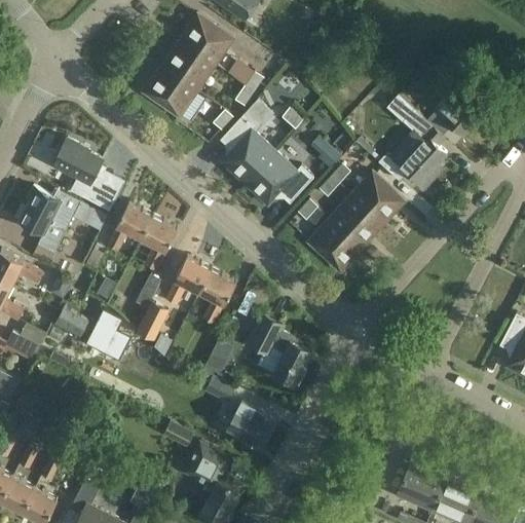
[(215,0),(245,21),(258,0),(215,0)]
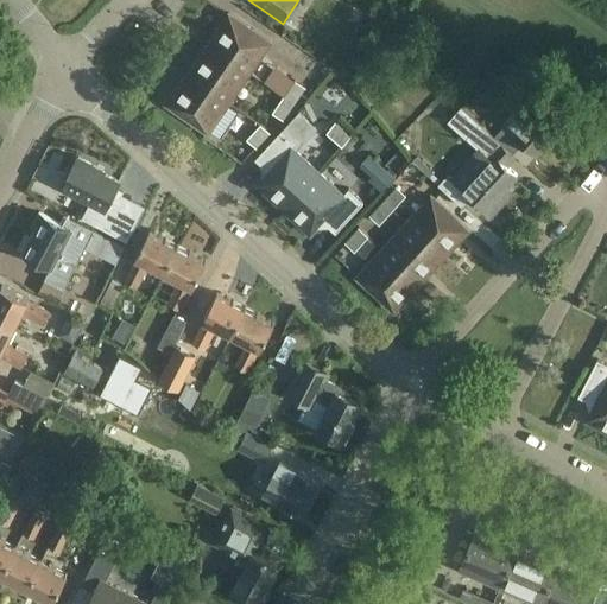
[(352,10),(345,21),(355,29),(364,18),(352,10)]
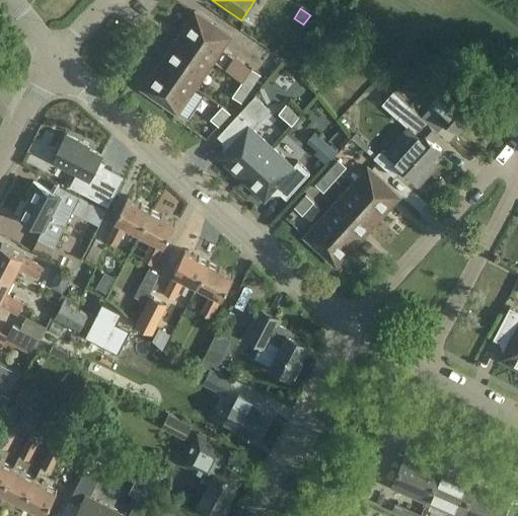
[(179,42),(212,64),(229,39),(195,14),(183,29),(187,31),(179,42)]
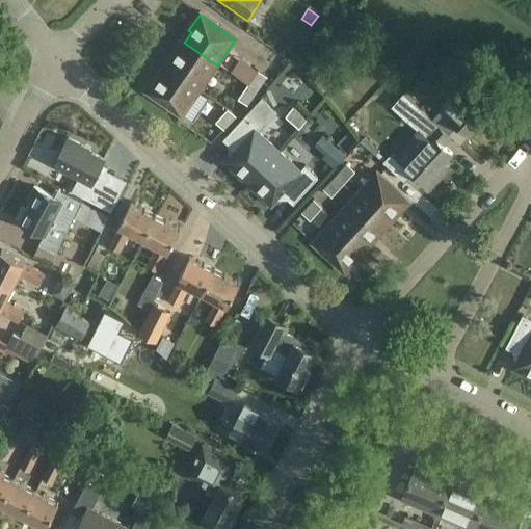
[(174,52),(163,68),(200,93),(217,65),(184,43),(176,54),(174,52)]
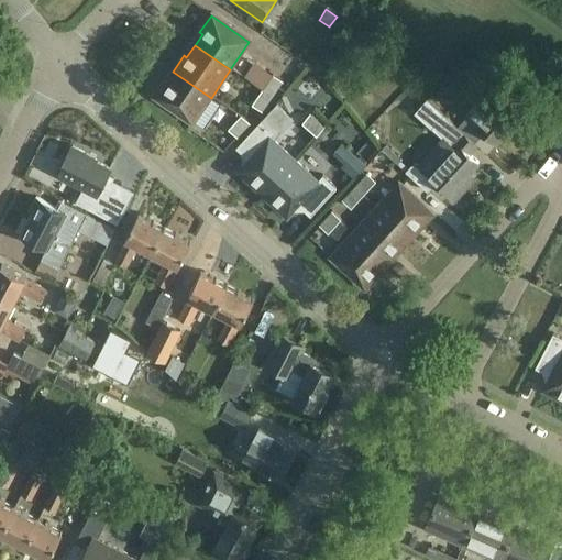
[(211,98),(173,72),(162,87),(164,89),(156,101),(191,125),(211,98)]
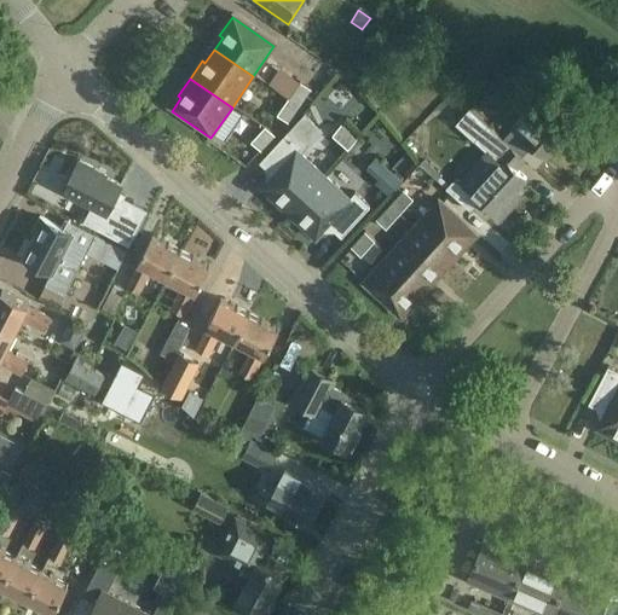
[(288,102),(299,109),(310,92),(299,85),(288,102)]
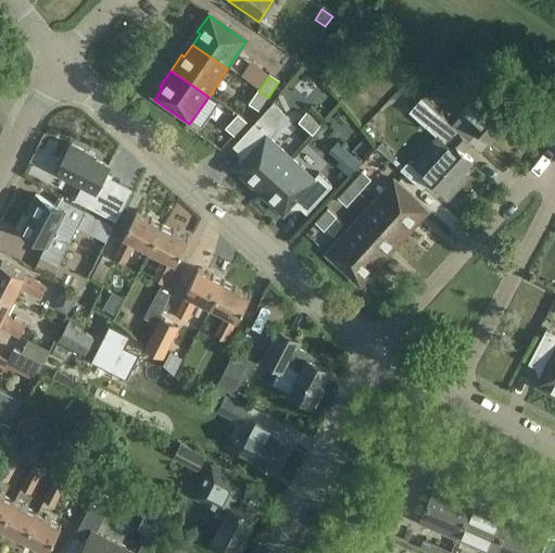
[(487,87),(472,103),(461,116),(463,120),(454,128),(468,142),(477,133),(490,145),(518,113),(497,93),(496,96),(487,87)]
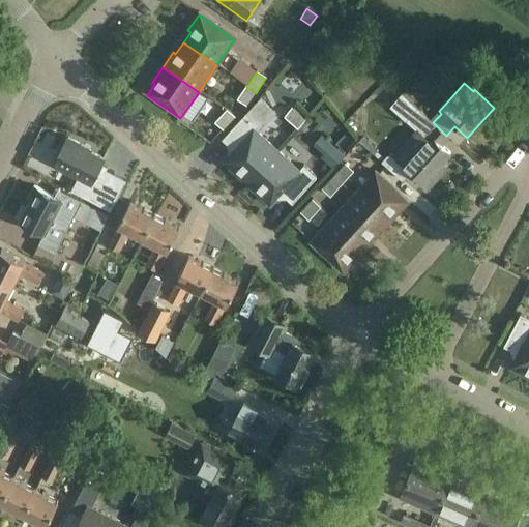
[(256,93),(246,87),(237,100),(245,107),(256,93)]
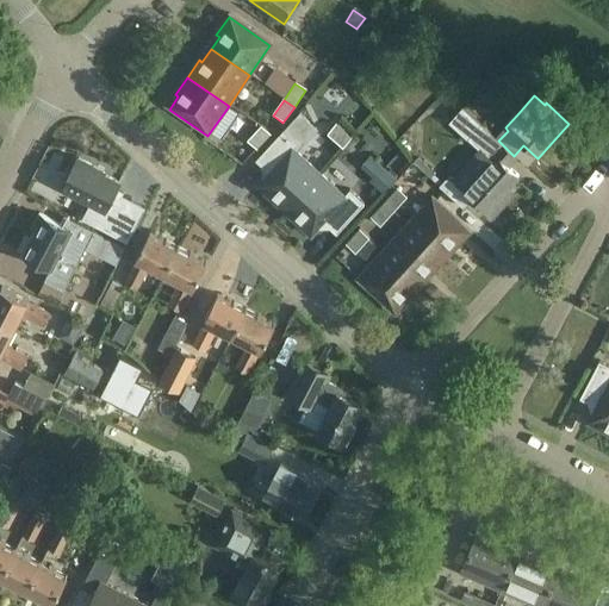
[(269,136),(260,127),(247,143),(256,151),(269,136)]
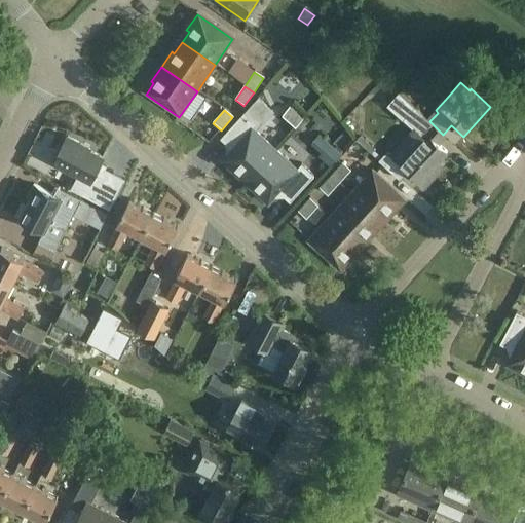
[(283,119),(296,131),(303,122),(290,110),(283,119)]
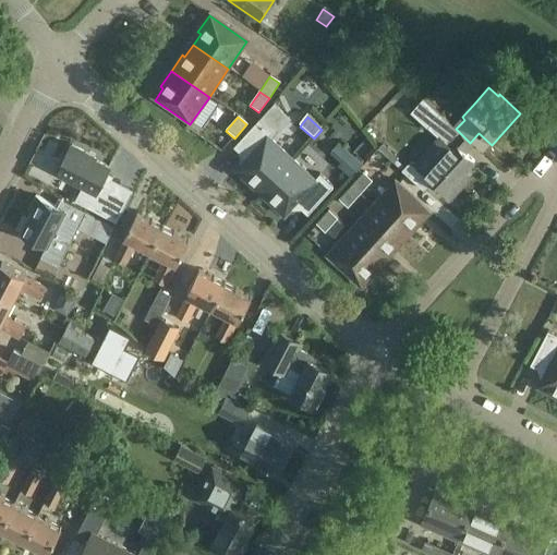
[(427,130),(436,139),(412,166),(445,195),(473,165),(464,156),(472,147),(439,117),(427,130)]
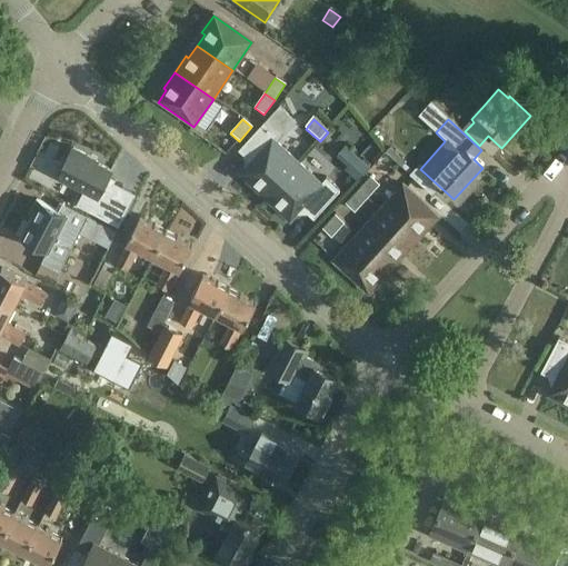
[(239,175),(265,198),(296,164),(272,142),(278,136),(265,123),(238,152),(250,164),(239,175)]
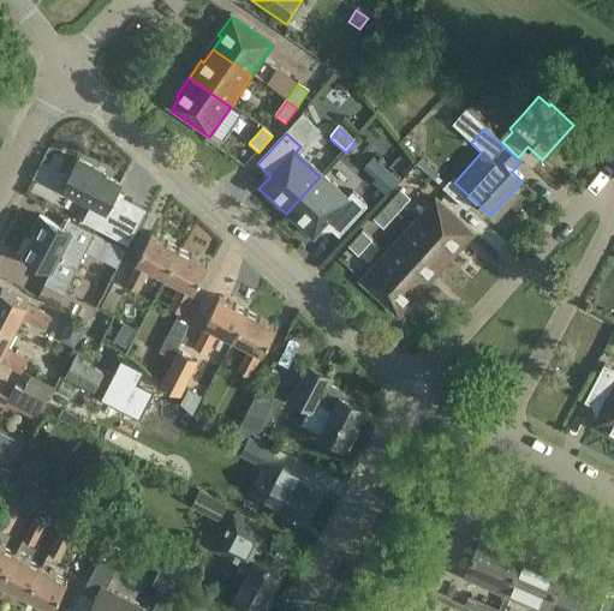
[(100,222),(113,229),(124,209),(112,202),(119,186),(96,174),(97,173),(78,162),(63,192),(105,214),(100,222)]
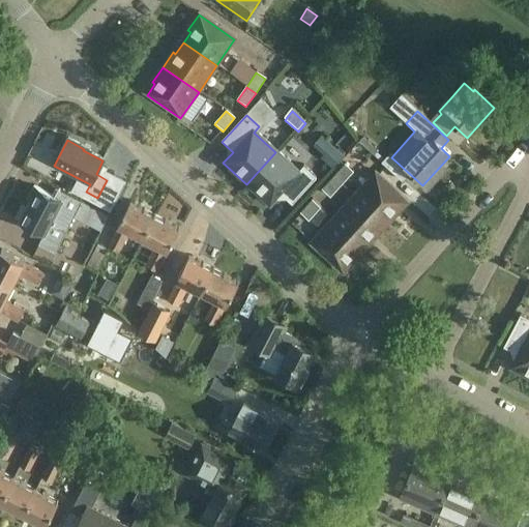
[(330,146),(319,158),(331,170),(343,157),(330,146)]
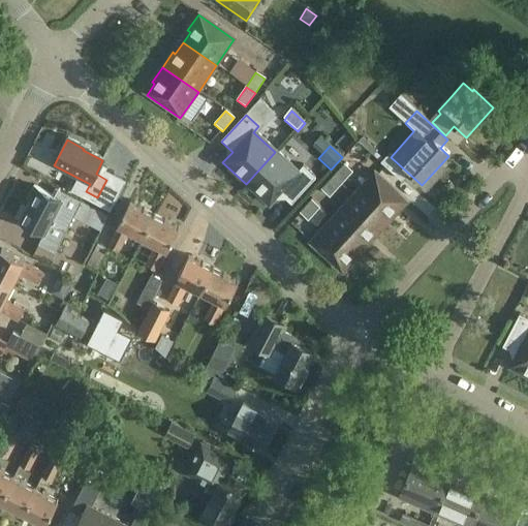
[(275,152),(246,184),(270,206),(279,195),(291,206),(315,179),(303,167),(298,173),(275,152)]
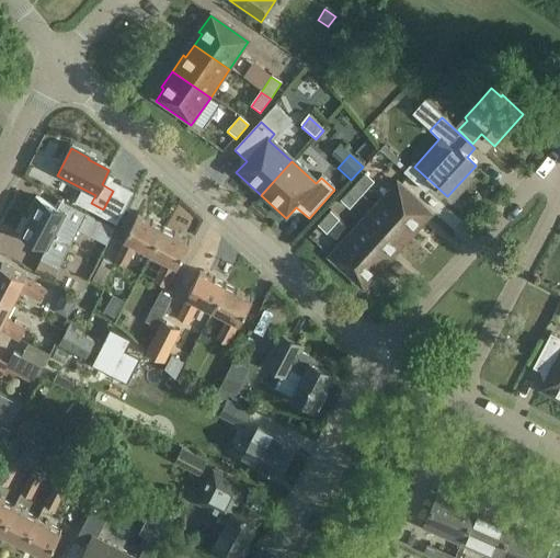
[(353,189),(361,196),(374,183),(365,175),(353,189)]
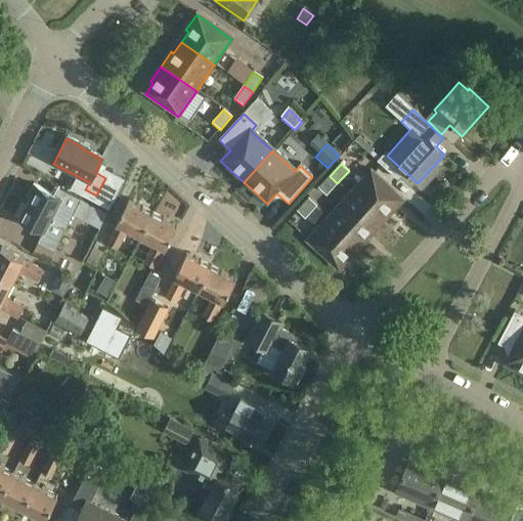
[(349,194),(381,224),(393,211),(391,209),(400,199),(371,172),(349,194)]
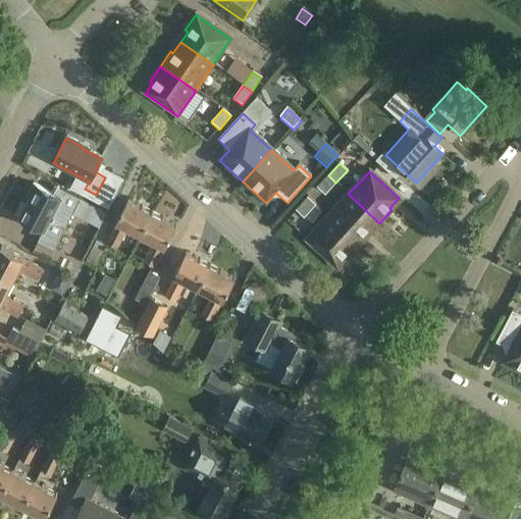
[(335,183),(328,175),(317,188),(324,195),(335,183)]
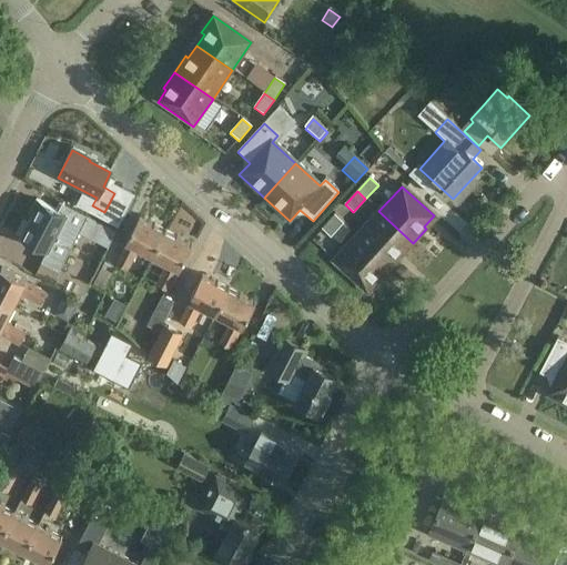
[(32,217),(20,240),(46,253),(40,263),(59,273),(71,248),(72,249),(79,234),(108,249),(115,233),(88,219),(69,210),(61,205),(57,213),(36,202),(29,214),(32,217)]
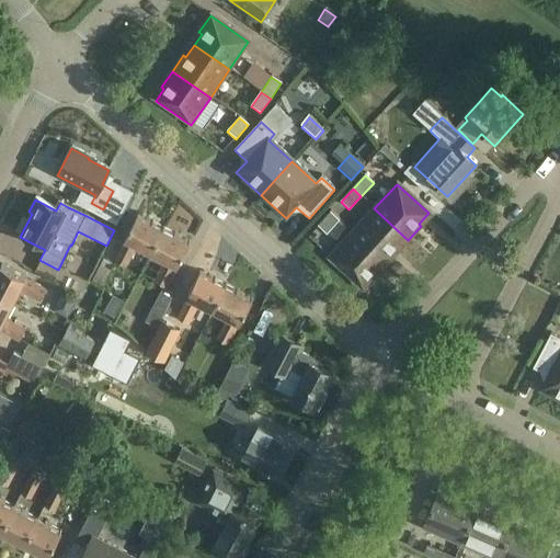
[(374,208),(352,234),(383,262),(392,252),(395,254),(408,240),(374,208)]
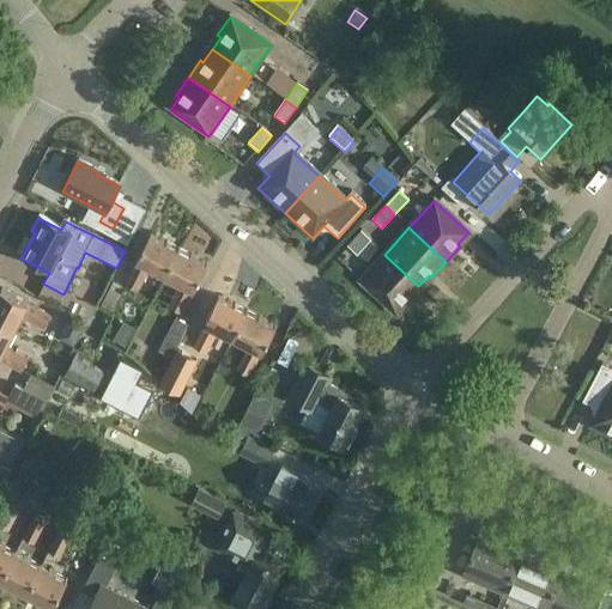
[(370,242),(361,233),(347,248),(357,256),(370,242)]
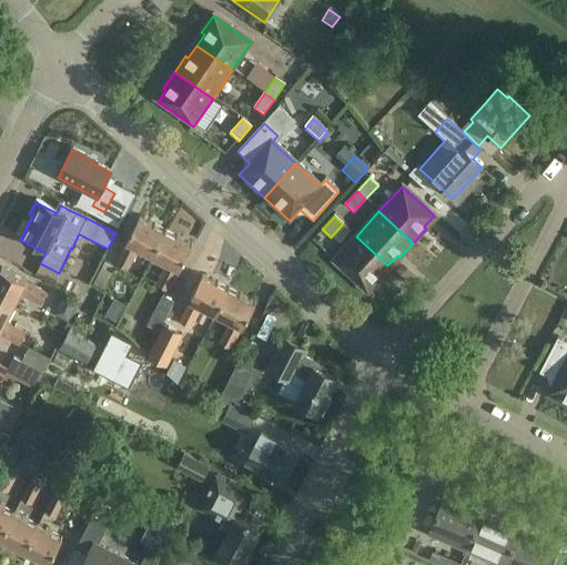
[(152,258),(165,233),(139,219),(125,243),(127,244),(115,265),(127,272),(139,250),(152,258)]
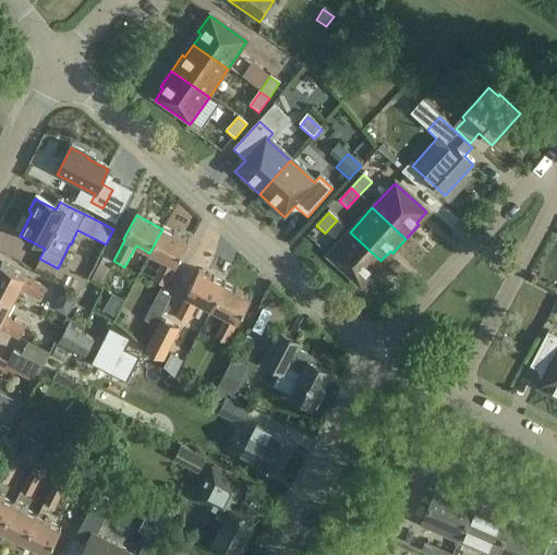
[(189,242),(162,229),(149,253),(164,260),(153,281),(164,287),(174,266),(176,266),(189,242)]
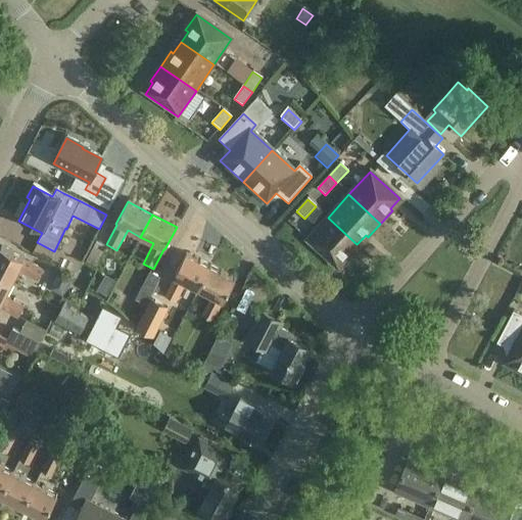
[(357,244),(328,218),(306,240),(338,270),(350,255),(348,253),(357,244)]
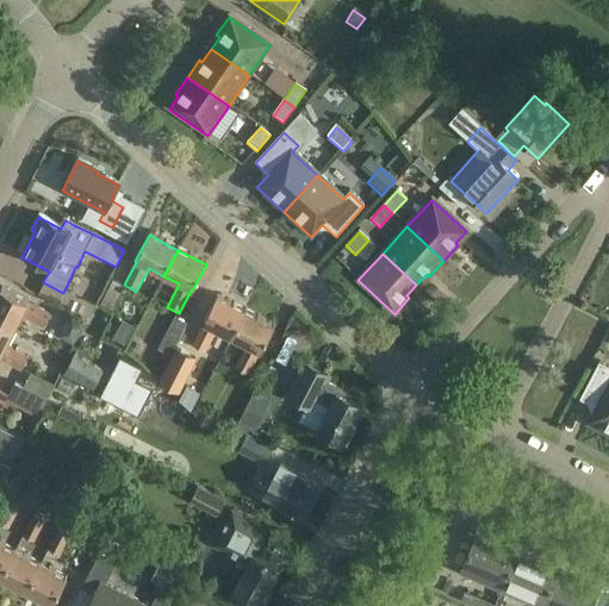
[(91,272),(76,299),(97,310),(111,282),(91,272)]
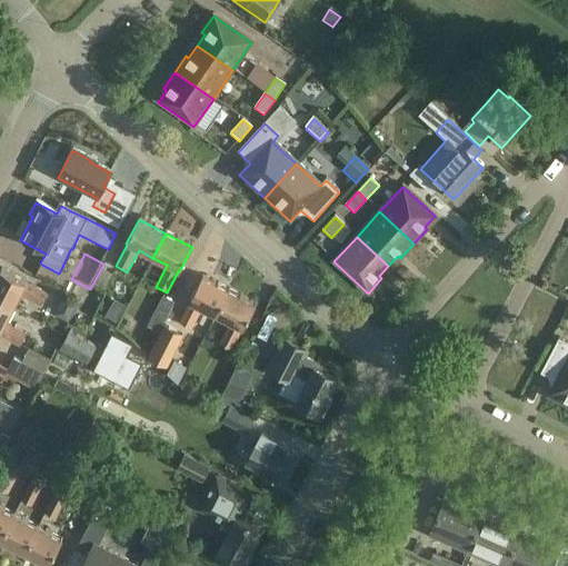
[(103,266),(92,287),(102,291),(113,271),(103,266)]
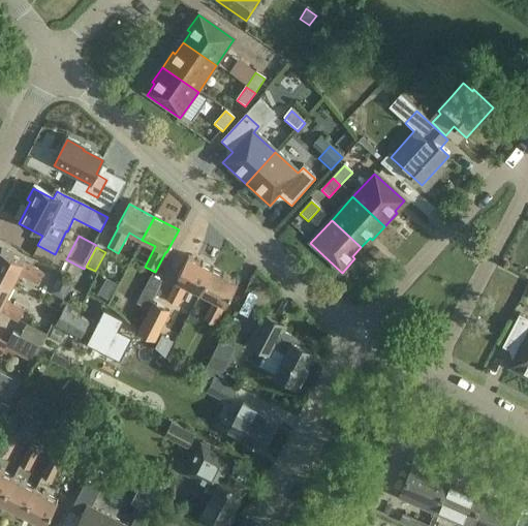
[(0,283),(10,288),(17,275),(37,285),(43,275),(23,264),(23,263),(1,251),(0,253),(0,283)]
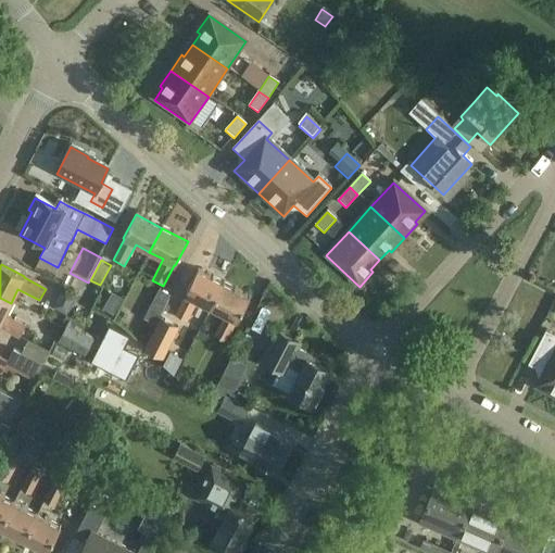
[(198,271),(187,290),(185,296),(186,296),(175,317),(186,323),(197,301),(211,309),(224,285),(198,271)]
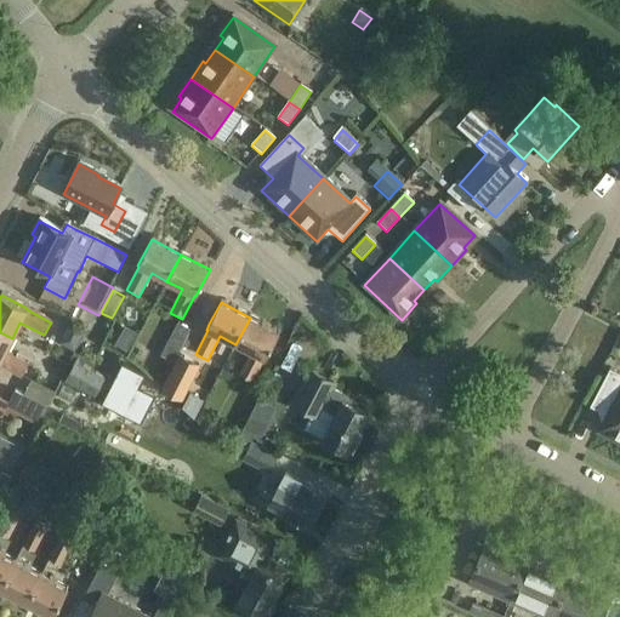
[(250,318),(235,344),(251,353),(239,377),(252,383),(267,354),(279,333),(250,318)]
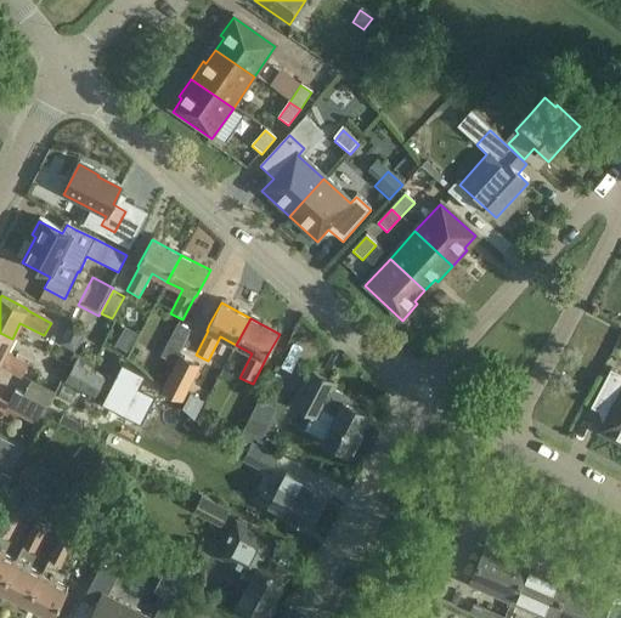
[(168,345),(180,351),(191,330),(179,324),(168,345)]
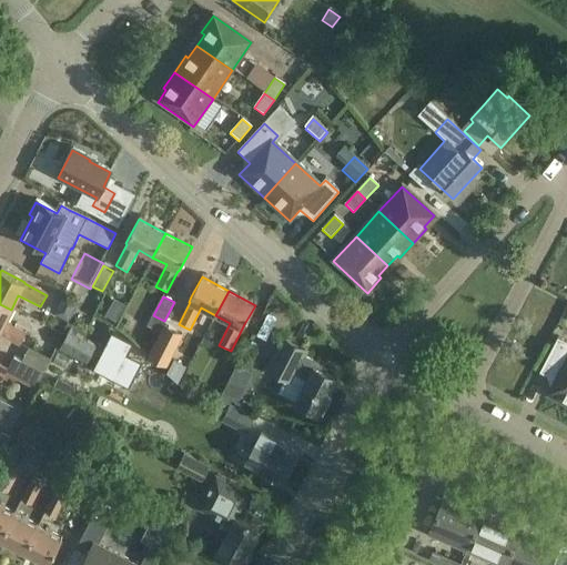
[(102,322),(115,329),(125,309),(113,302),(102,322)]
